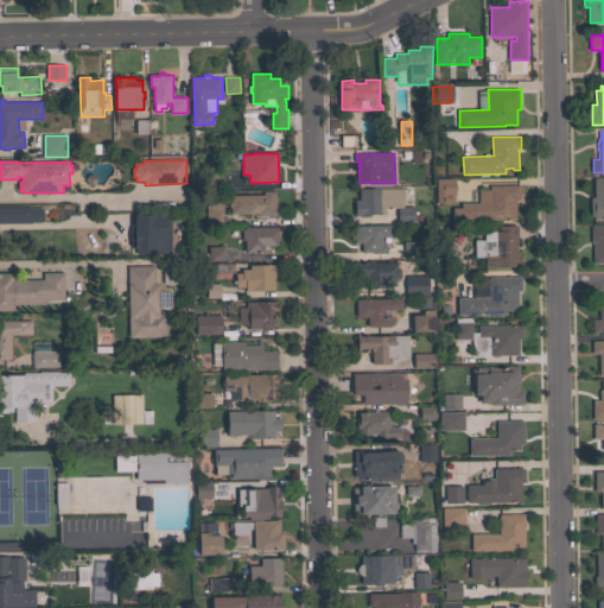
[(223,172),(224,188),(210,188),(210,173),(223,172)]
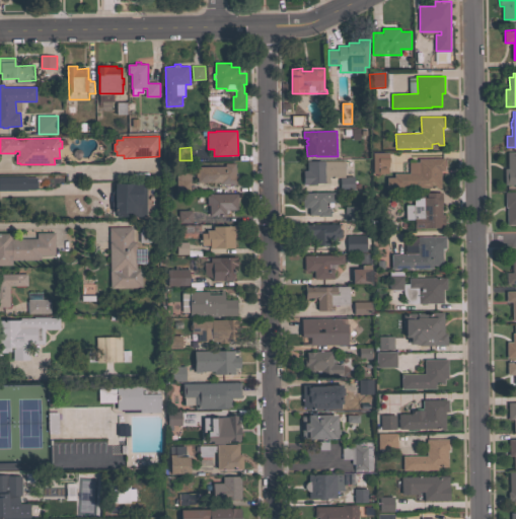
[(515,184),(506,184),(506,168),(509,168),(509,152),(515,151),(515,184)]
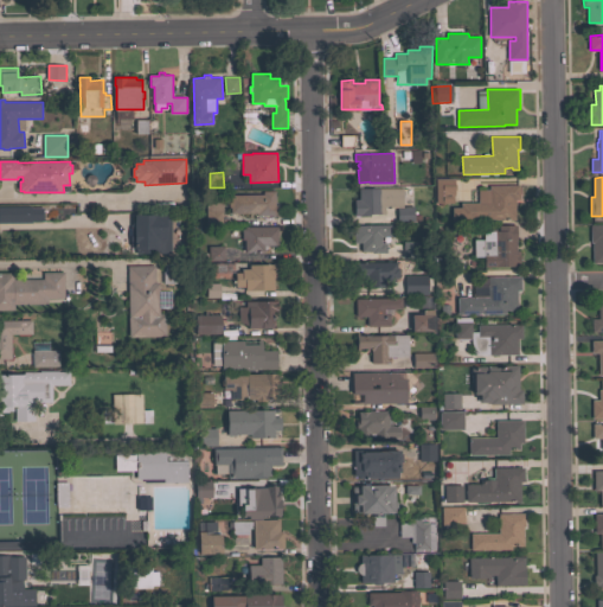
[(456,179),(456,196),(455,196),(455,203),(438,203),(437,179),(456,179)]
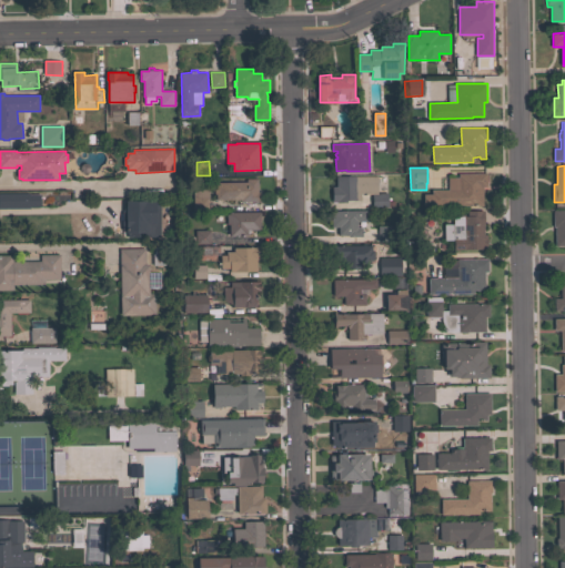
[(434,190),(450,190),(450,178),(460,178),(460,174),(488,173),(488,186),(484,186),(485,205),(424,206),(424,194),(434,194),(434,190)]
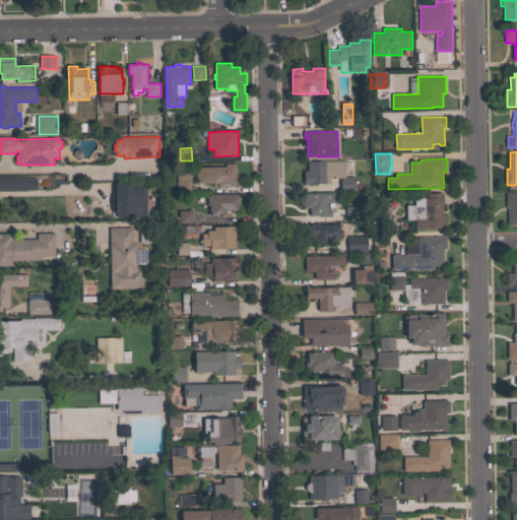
[(346,160),(347,177),(357,177),(357,190),(342,190),(342,177),(331,177),(331,183),(319,183),(319,185),(310,185),(310,184),(305,184),(305,171),(309,171),(309,161),(346,160)]
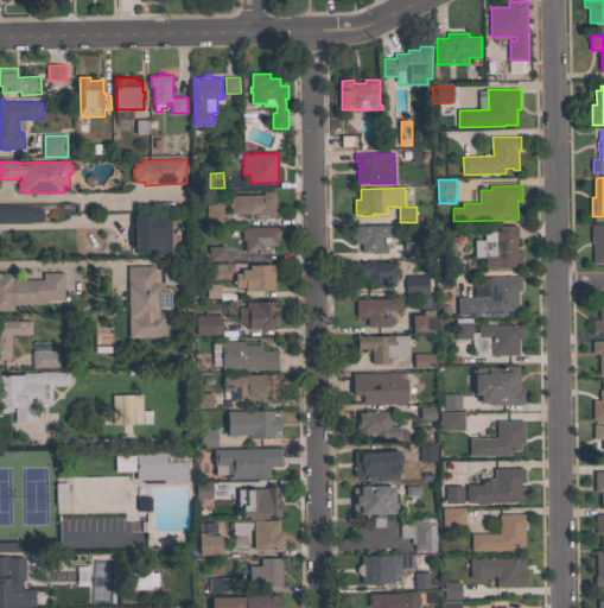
[(265,195),(265,191),(277,191),(278,206),(279,206),(279,215),(259,216),(259,213),(233,214),(233,196),(265,195)]
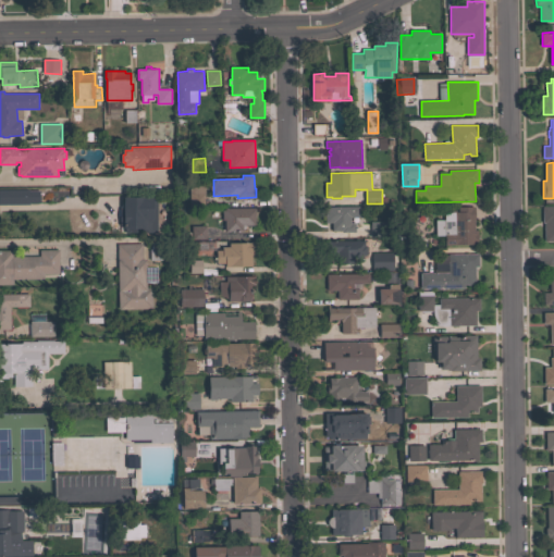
[(192,207),(192,185),(206,185),(206,207),(192,207)]
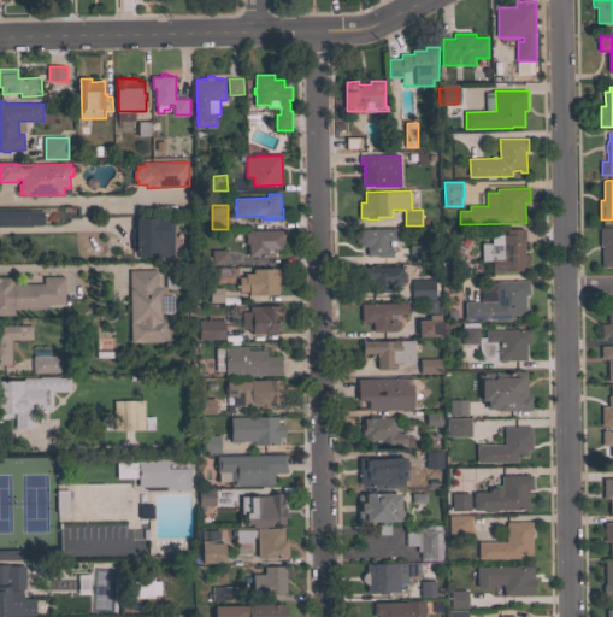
[(0,210),(34,210),(34,212),(43,211),(43,225),(34,225),(34,227),(0,227),(0,210)]
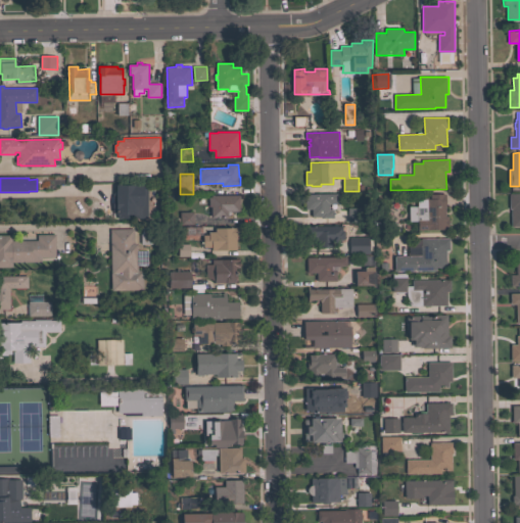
[(137,185),(137,187),(142,187),(142,196),(148,196),(148,206),(142,205),(142,215),(132,215),(132,214),(129,214),(129,219),(117,218),(117,214),(116,214),(116,211),(113,211),(113,196),(116,196),(116,185),(137,185)]
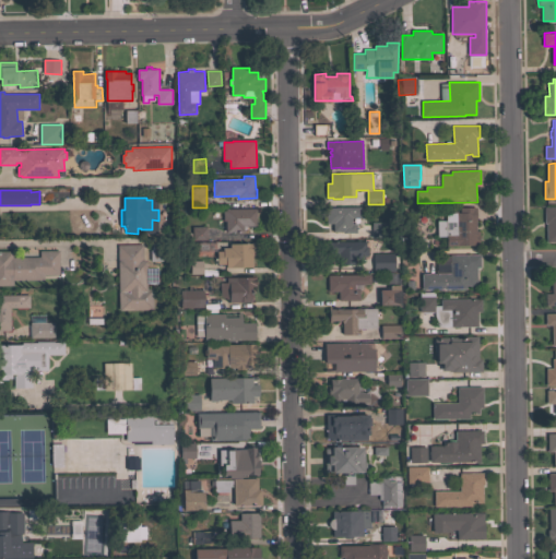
[(364,207),(364,217),(353,217),(353,224),(358,224),(358,233),(344,233),(344,230),(335,230),(334,223),(328,223),(328,207),(364,207)]
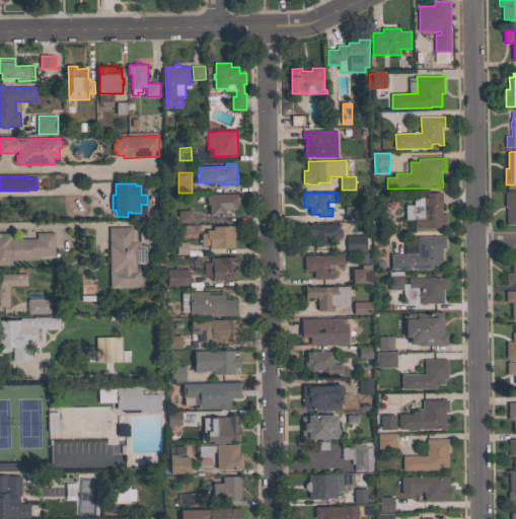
[(443,214),(446,214),(446,228),(416,228),(416,220),(408,220),(408,205),(414,205),(414,204),(427,204),(427,201),(428,201),(428,193),(443,193),(443,214)]
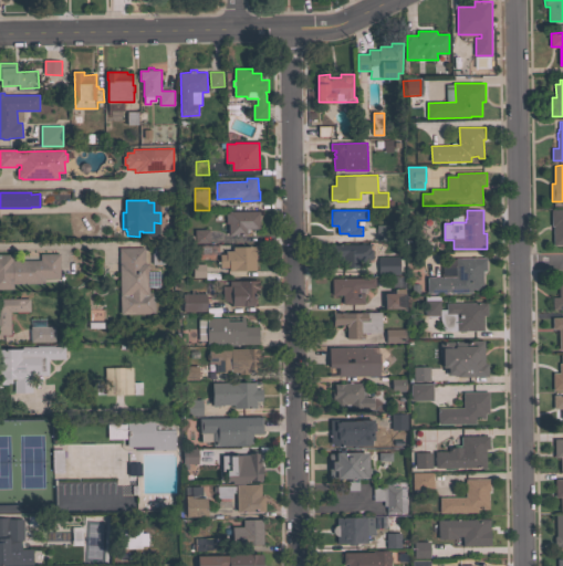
[(562,245),(554,245),(554,227),(553,227),(553,210),(562,210),(562,245)]
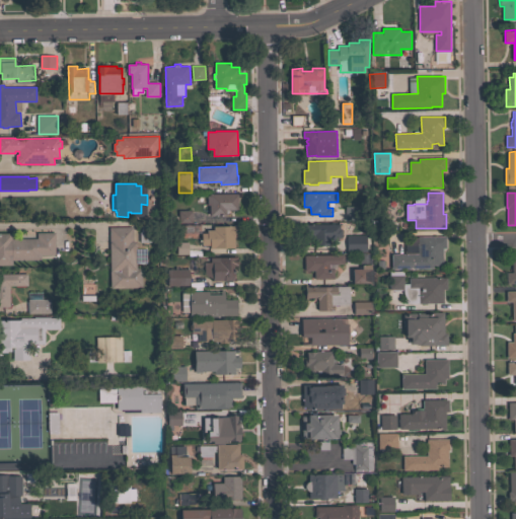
[(238,194),(239,210),(227,210),(227,215),(211,215),(211,205),(209,205),(209,196),(211,196),(211,195),(238,194)]
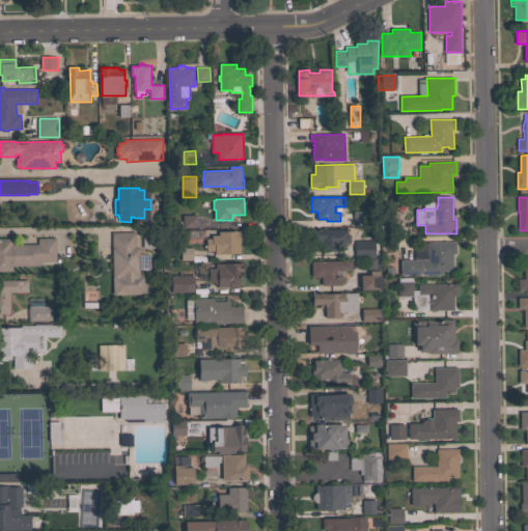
[(369,211),(370,225),(356,225),(356,212),(369,211)]
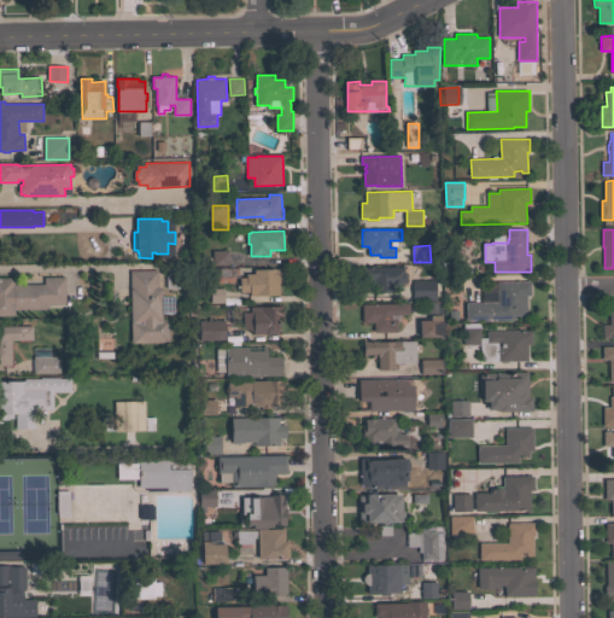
[(231,250),(231,264),(215,266),(215,251),(231,250)]
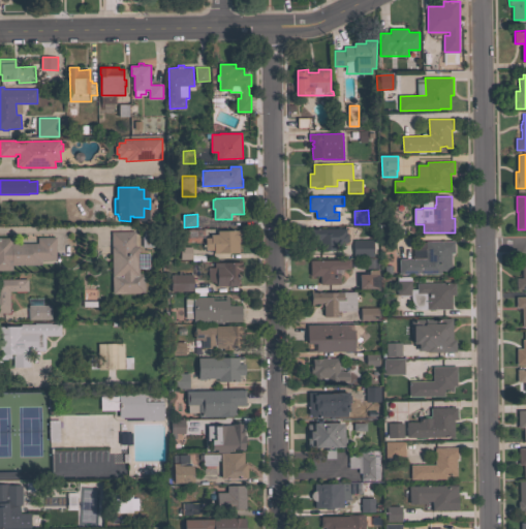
[(347,228),(347,234),(349,234),(349,235),(350,236),(350,239),(349,240),(349,243),(346,243),(346,244),(337,245),(337,249),(321,250),(321,243),(312,243),(312,229),(347,228)]
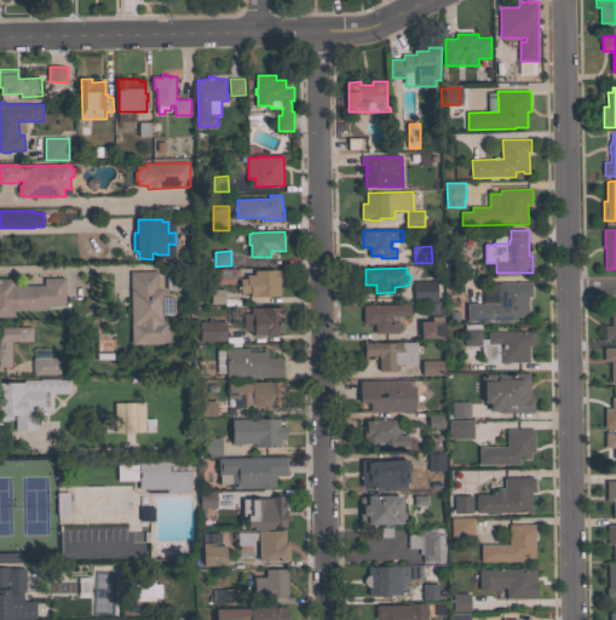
[(184,270),(184,290),(168,290),(168,270),(184,270)]
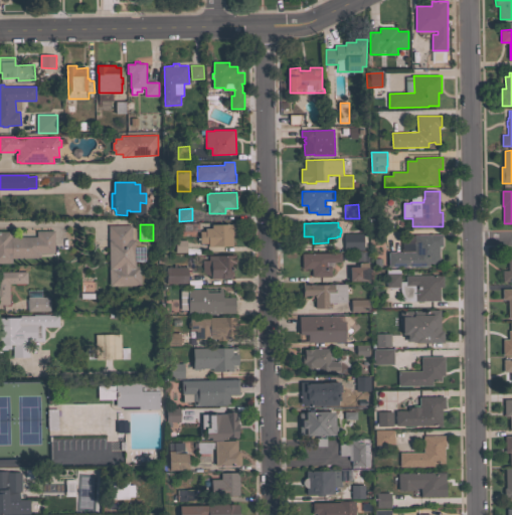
[(233,224),(233,245),(209,246),(209,243),(202,243),(201,231),(207,231),(206,228),(213,227),(213,224),(233,224)]
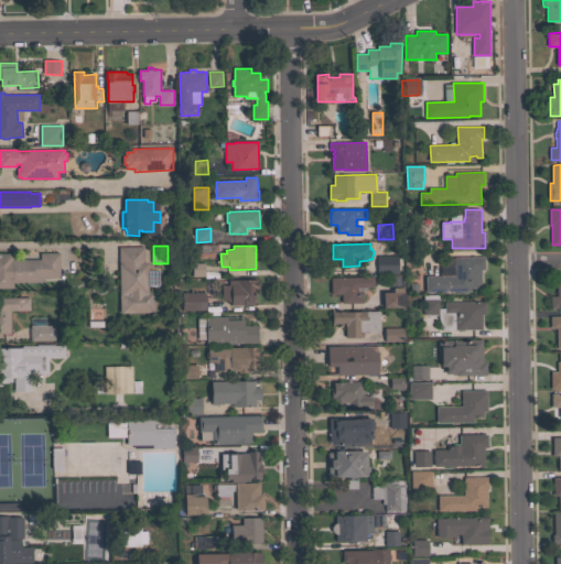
[(146,247),(146,262),(149,262),(149,270),(148,270),(149,285),(150,285),(150,292),(155,291),(157,313),(121,313),(120,247),(146,247)]
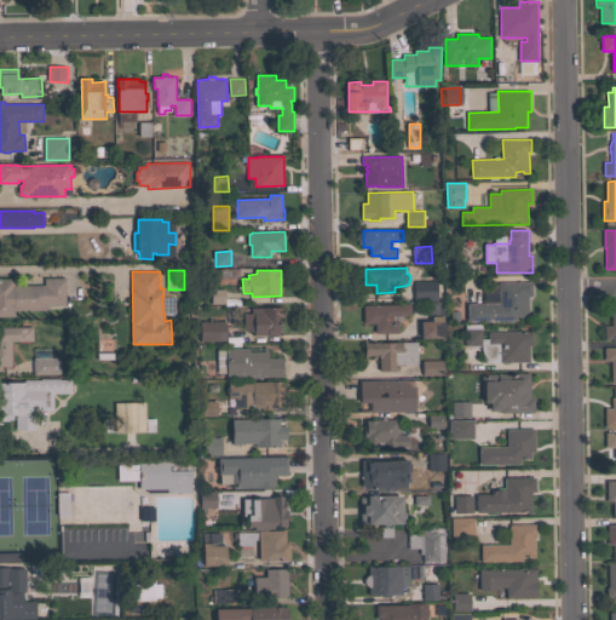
[(0,279),(16,279),(16,286),(46,285),(46,279),(67,277),(68,310),(16,311),(16,316),(0,316),(0,279)]
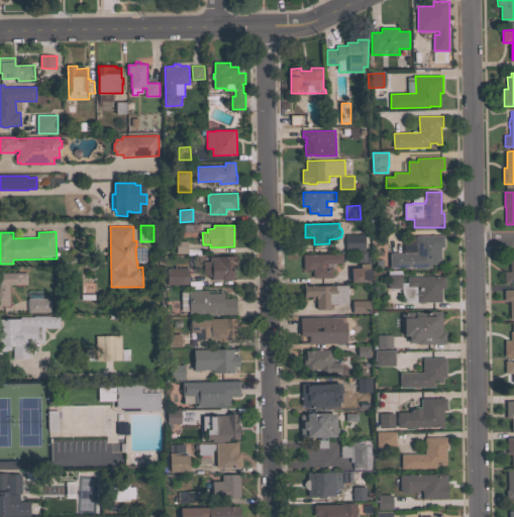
[(366,234),(367,250),(347,251),(347,235),(366,234)]
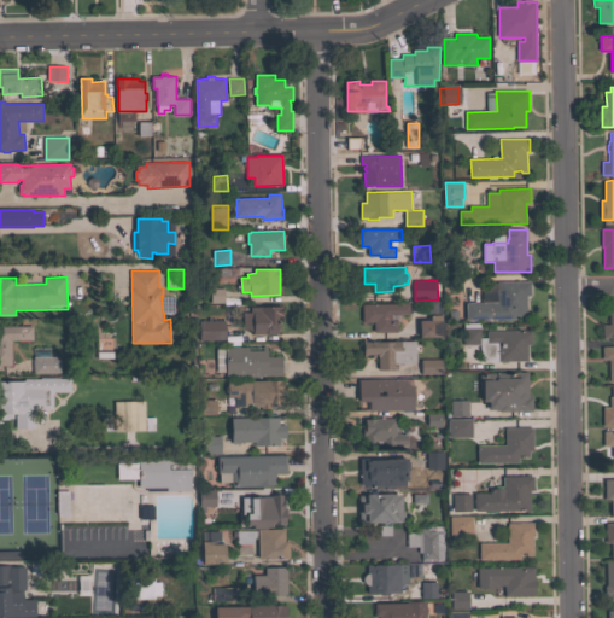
[(532,281),(532,296),(528,296),(528,316),(521,316),(521,315),(516,315),(516,319),(468,320),(468,303),(500,302),(498,283),(532,281)]
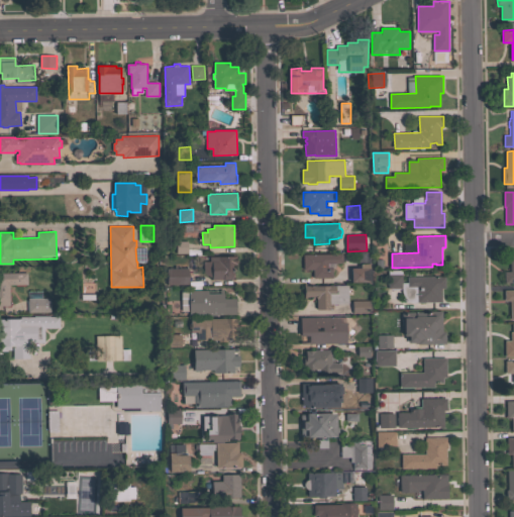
[(189,241),(189,253),(178,253),(178,241),(189,241)]
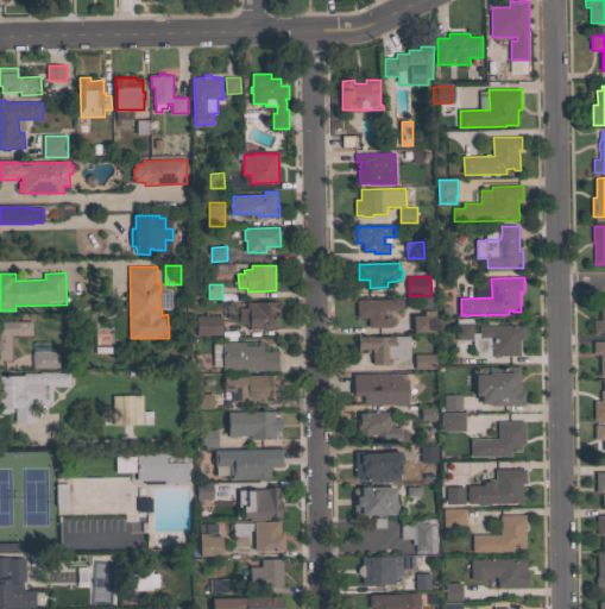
[(405,299),(405,309),(388,311),(388,315),(394,315),(394,327),(370,327),(370,318),(359,318),(358,300),(405,299)]
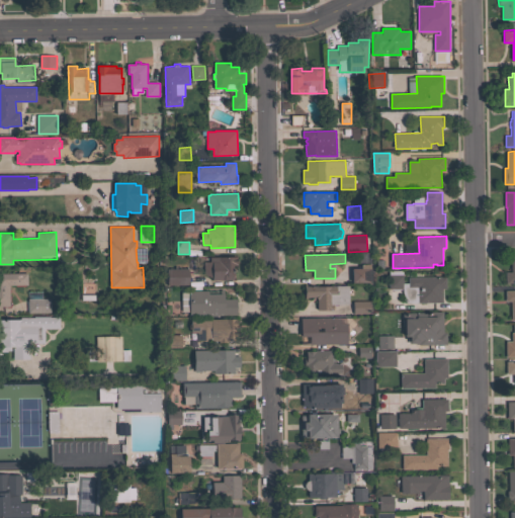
[(238,257),(238,265),(234,265),(234,272),(236,272),(236,276),(234,276),(234,279),(213,280),(205,274),(205,262),(211,262),(211,257),(238,257)]
